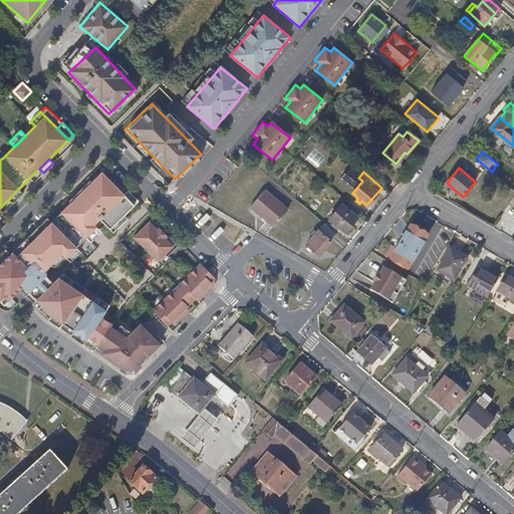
[(110,229),(135,205),(124,195),(114,186),(102,173),(51,222),(41,232),(31,242),(21,252),(16,256),(12,261),(7,257),(0,263),(0,299),(0,300),(5,295),(9,299),(23,286),(29,292),(46,275),(47,274),(47,272),(46,271),(46,270),(62,253),(67,257),(77,247),(87,237),(84,235),(100,219),(110,229)]
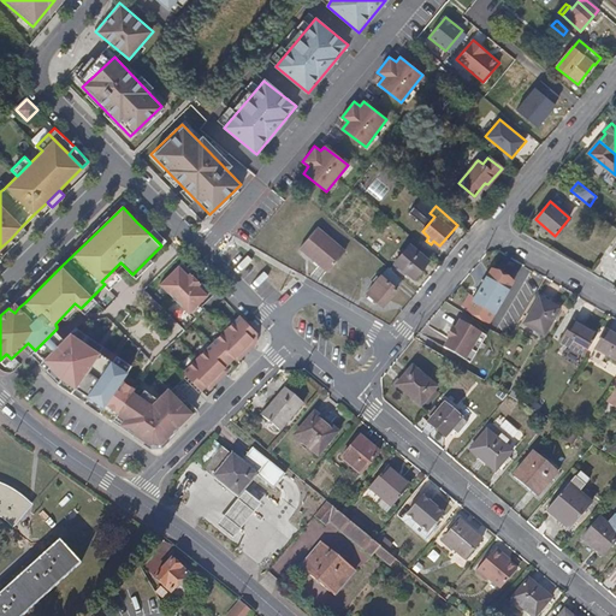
[(22,226),(11,238),(16,243),(27,231),(22,226)]
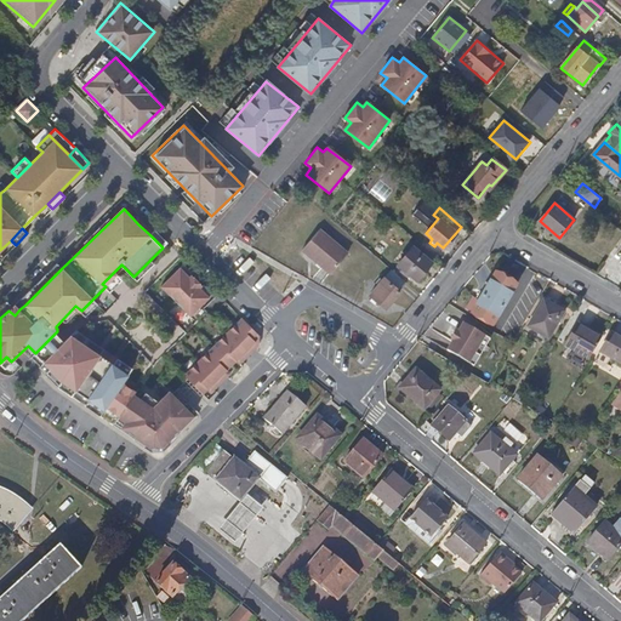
[(169,243),(157,231),(151,235),(163,248),(169,243)]
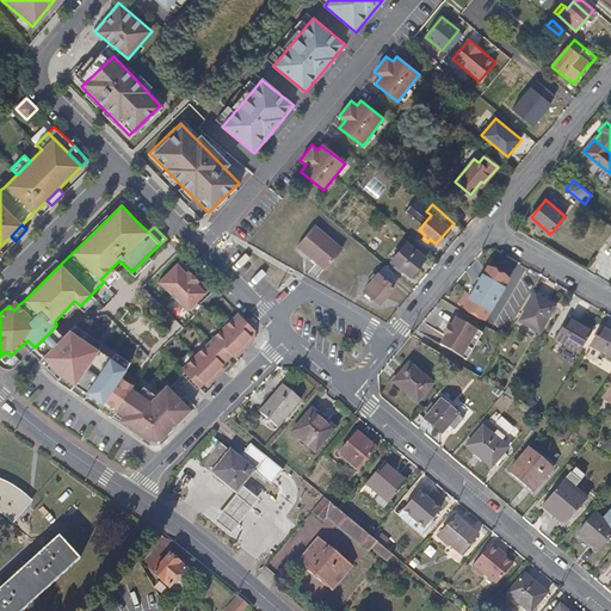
[(297,247),(326,270),(343,251),(314,227),(297,247)]
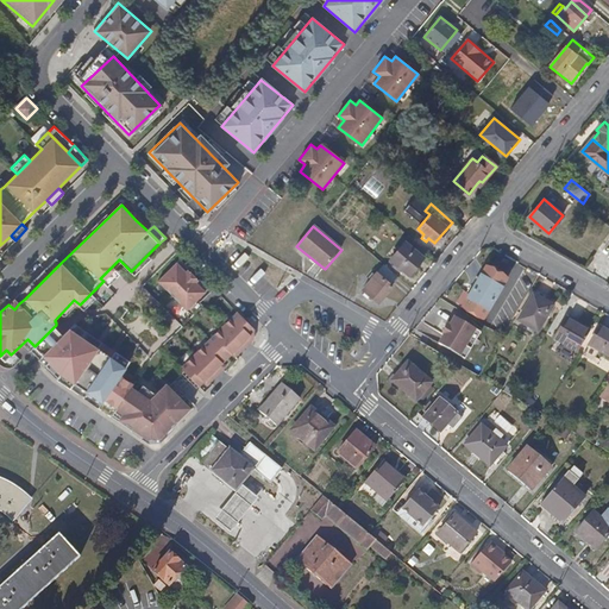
[(424,257),(405,242),(390,259),(394,263),(399,267),(409,275),(424,257)]
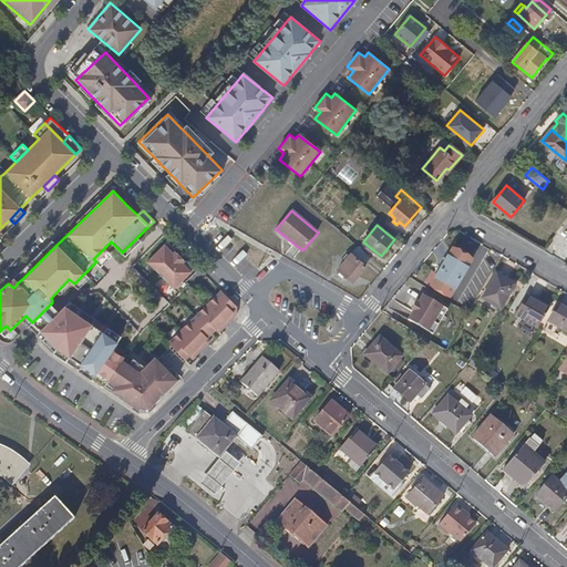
[(57,245),(51,240),(40,251),(45,256),(57,245)]
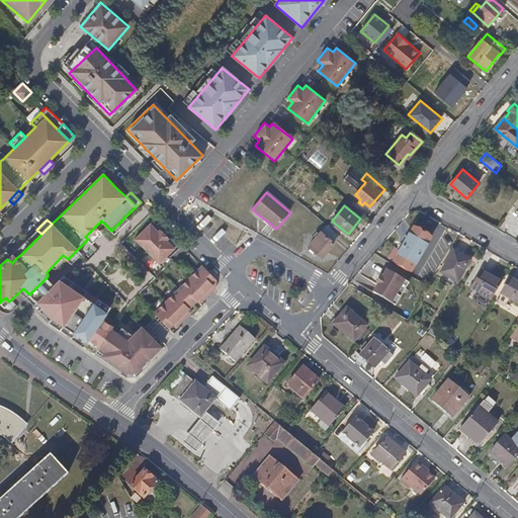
[(135,239),(159,263),(177,245),(169,237),(169,238),(158,227),(159,226),(153,220),(135,239)]
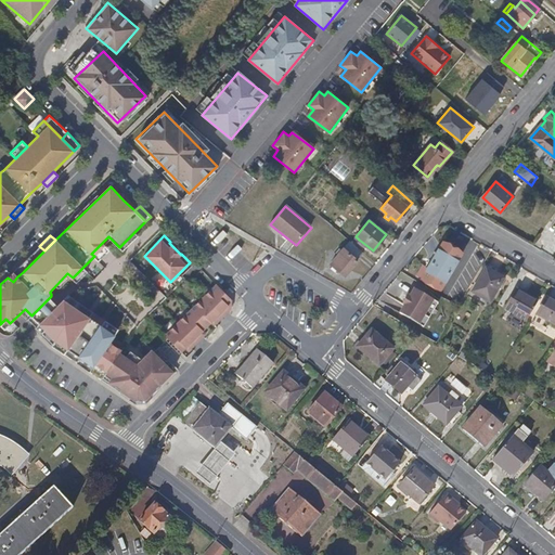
[(363,253),(350,242),(331,266),(345,276),(363,253)]
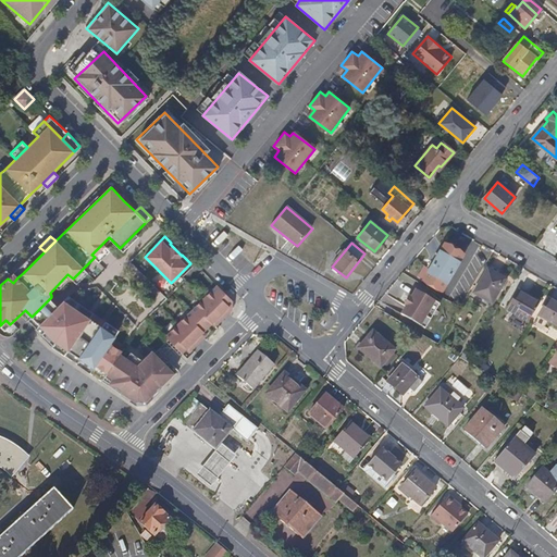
[(422,282),(441,293),(462,257),(460,256),(459,254),(461,250),(457,248),(455,251),(444,246),(422,282)]
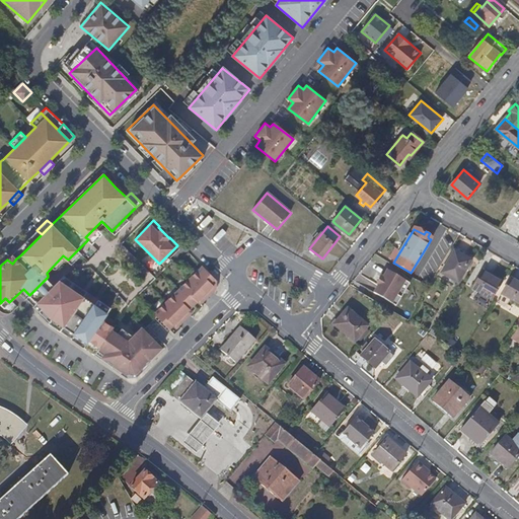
[(42,234),(36,230),(26,240),(31,244),(42,234)]
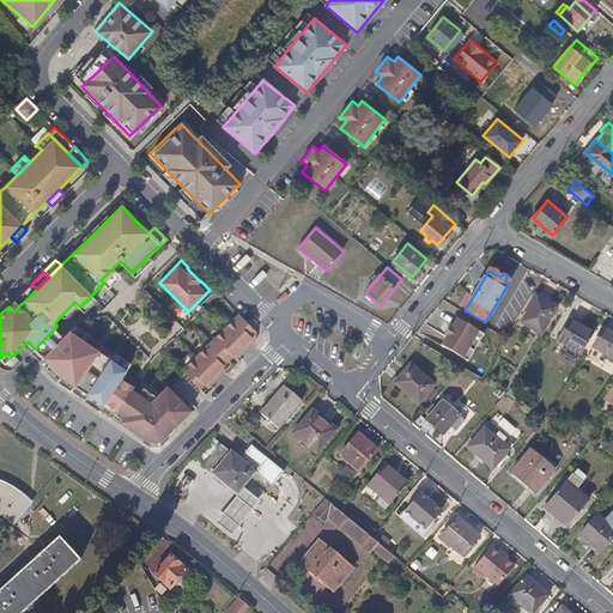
[(31,284),(20,295),(25,301),(37,289),(31,284)]
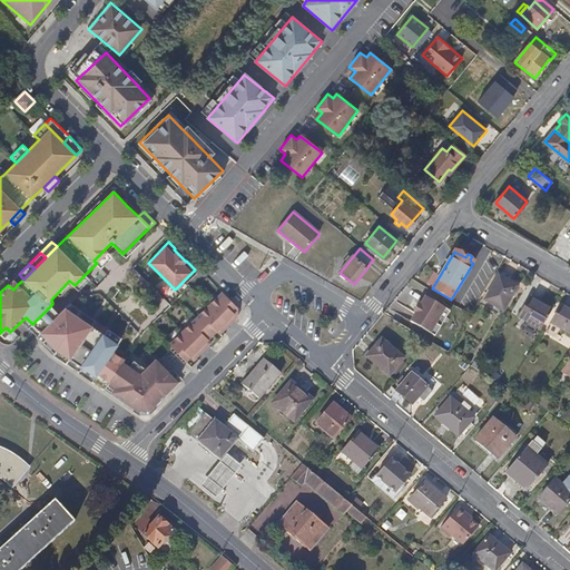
[(501,276),(511,283),(516,278),(504,272),(501,276)]
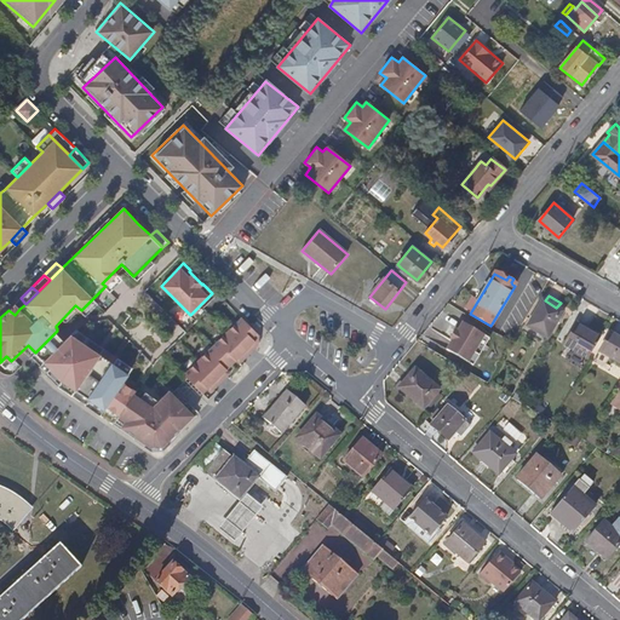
[(529,327),(547,338),(563,311),(556,308),(545,300),(529,327)]
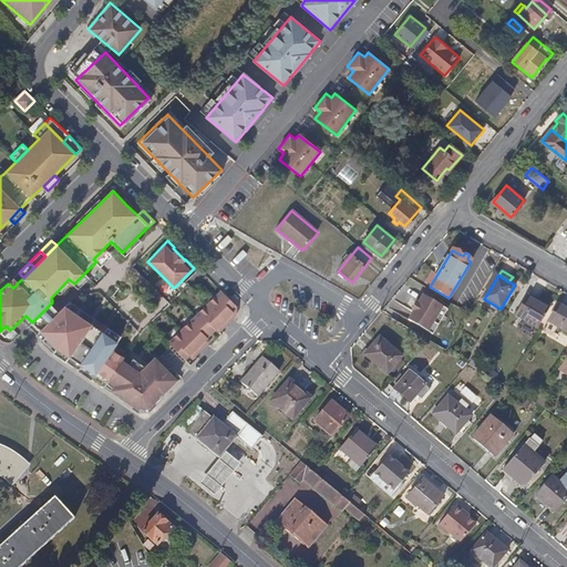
[(18,282),(13,278),(8,284),(13,288),(18,282)]
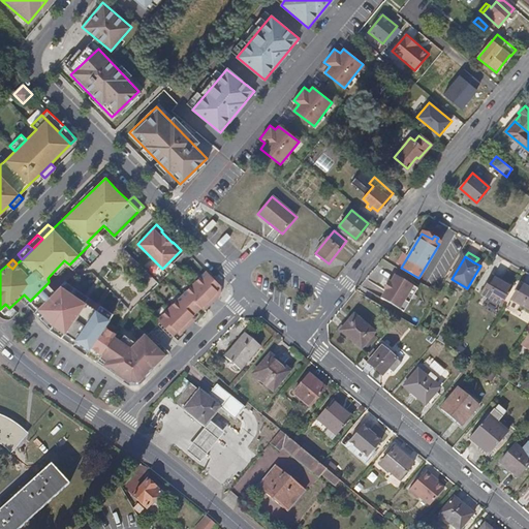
[(215,280),(206,271),(156,318),(173,335),(177,331),(180,329),(182,331),(193,320),(190,318),(192,315),(195,318),(205,310),(201,307),(204,305),(207,308),(220,293),(220,285),(216,285),(213,282),(215,280)]
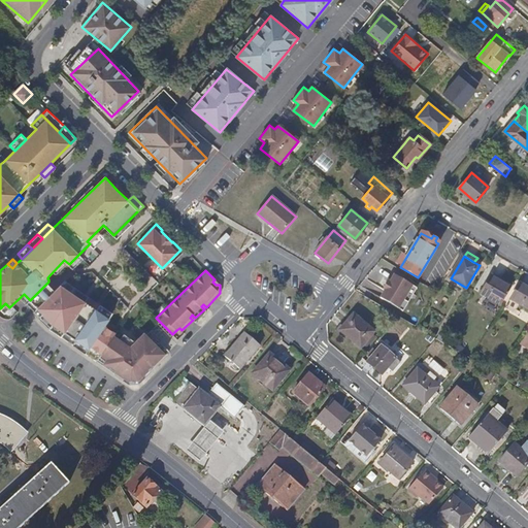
[(492,275),(512,288),(513,286),(493,273),(492,275)]
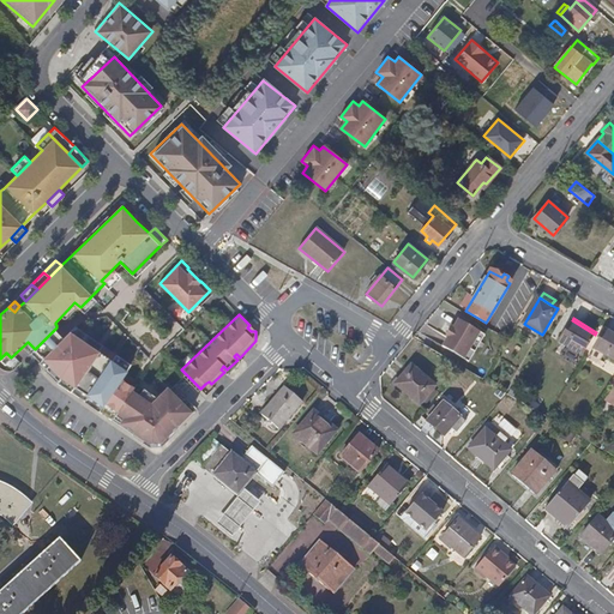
[(449,338),(443,347),(469,362),(476,353),(470,349),(481,332),(459,320),(453,329),(452,327),(446,337),(449,338)]
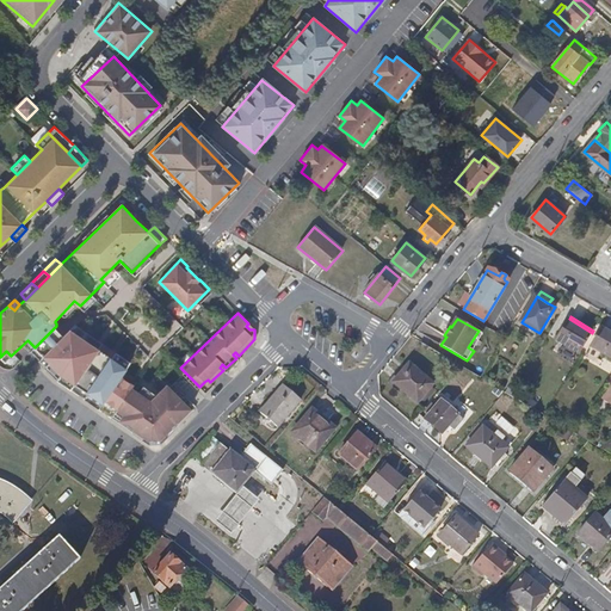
[(580,353),(592,333),(569,319),(556,340),(580,353)]
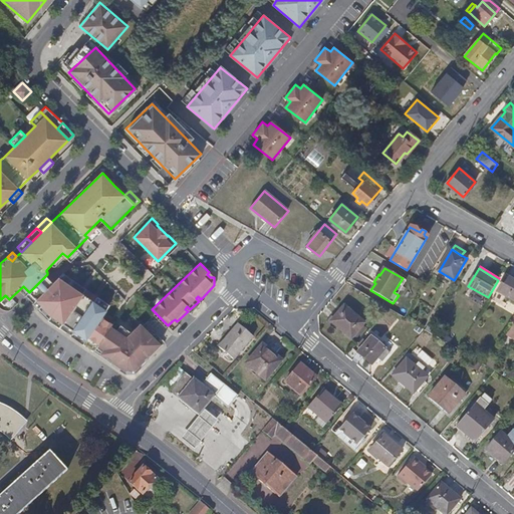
[(61,274),(56,278),(69,286),(72,281),(61,274)]
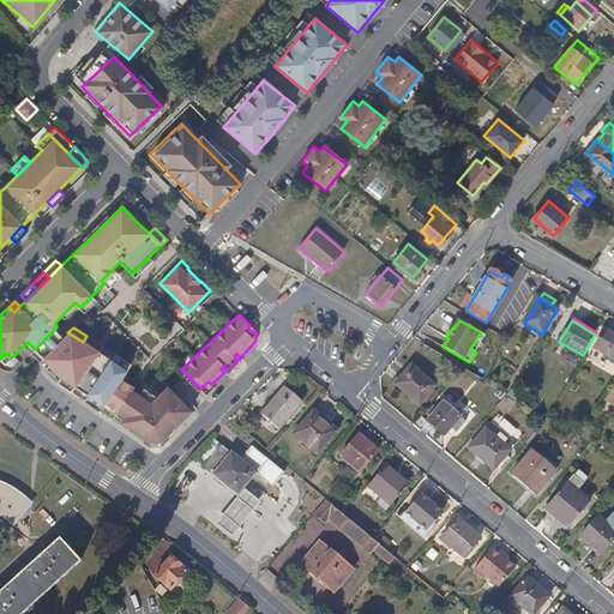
[(594,348),(613,359),(613,335),(605,330),(594,348)]
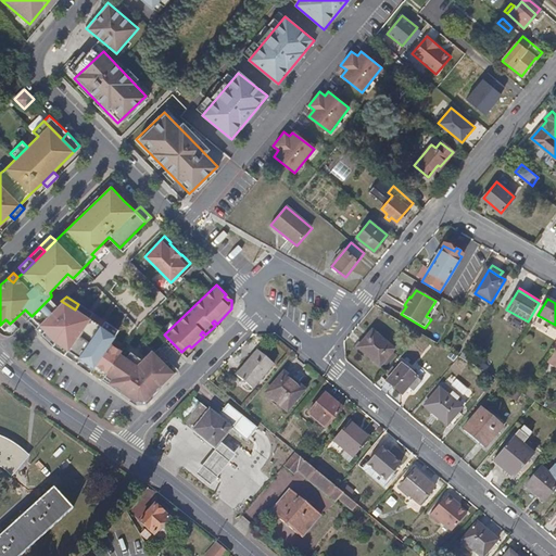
[(102,377),(121,350),(109,342),(114,336),(101,327),(88,318),(75,310),(61,301),(38,324),(43,329),(40,332),(51,344),(54,341),(66,350),(79,357),(91,367),(88,371),(100,380),(102,377)]
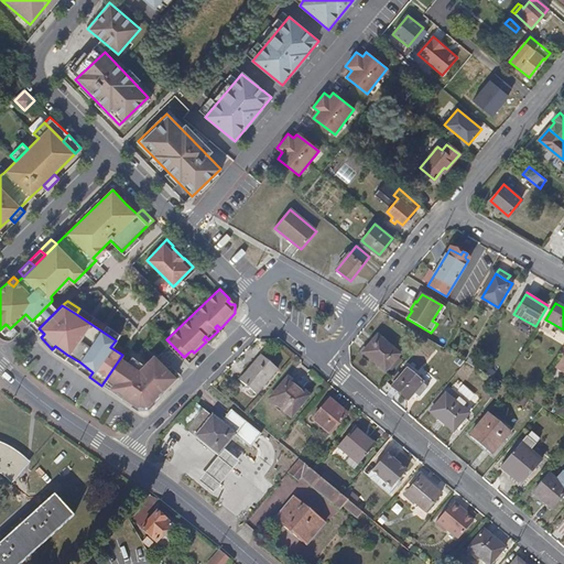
[(442,305),(432,321),(437,324),(446,308),(442,305)]
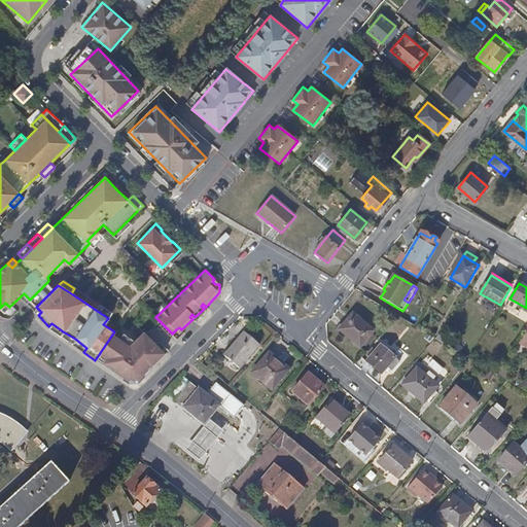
[(86,296),(74,288),(71,293),(83,302),(86,296)]
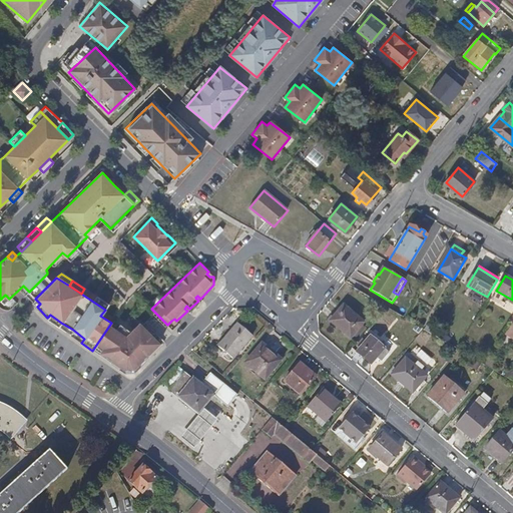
[(96,297),(84,289),(81,294),(93,302),(96,297)]
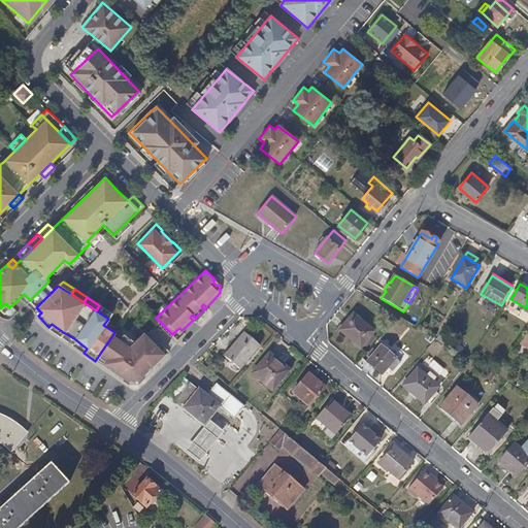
[(5,303),(0,308),(4,312),(9,307),(5,303)]
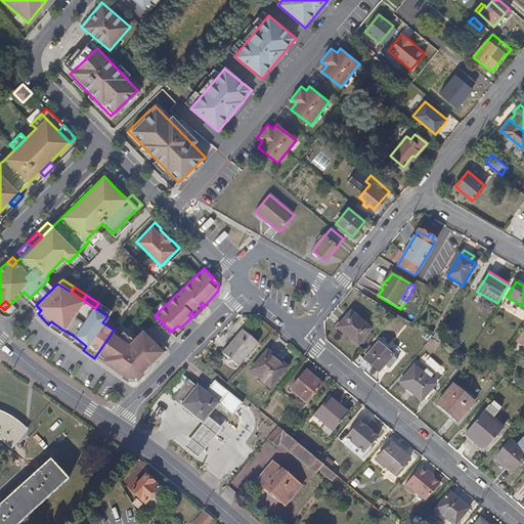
[(111,311),(98,303),(95,308),(107,316),(111,311)]
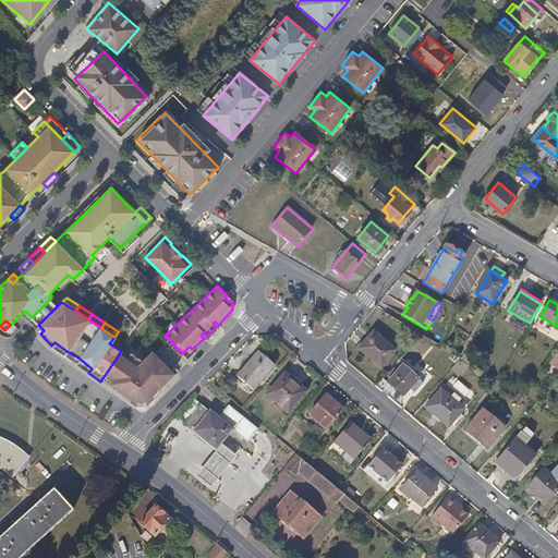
[(371,356),(383,366),(397,350),(375,331),(368,339),(361,348),(371,356)]
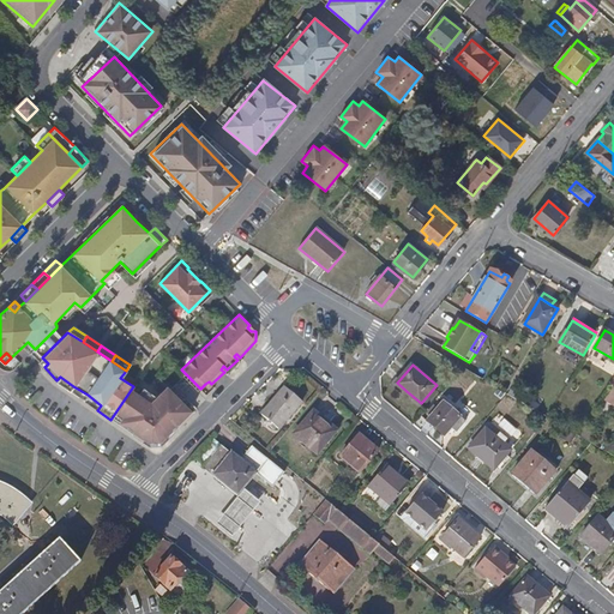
[(404,396),(408,392),(397,383),(405,373),(402,371),(391,384),(404,396)]
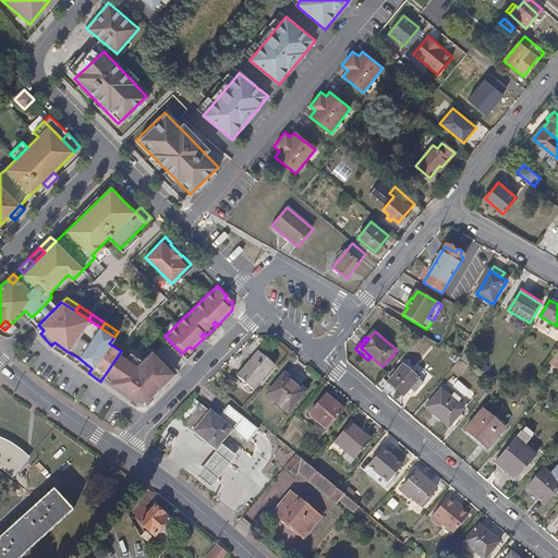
[(63,356),(67,351),(55,342),(51,346),(50,347),(63,356)]
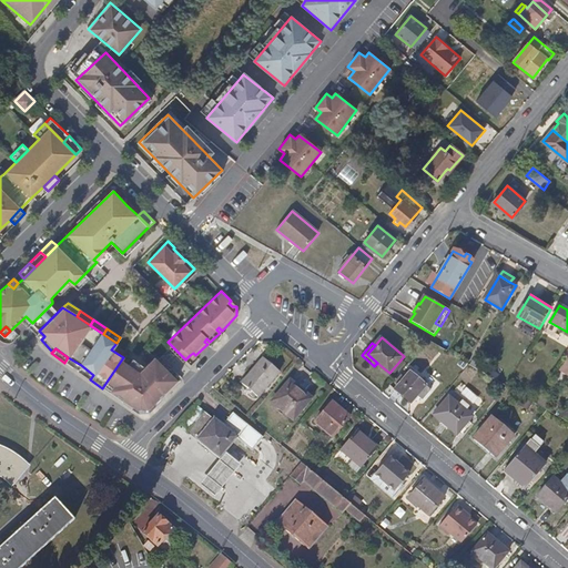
[(263,356),(252,368),(254,369),(242,383),(256,395),(277,371),(263,356)]
